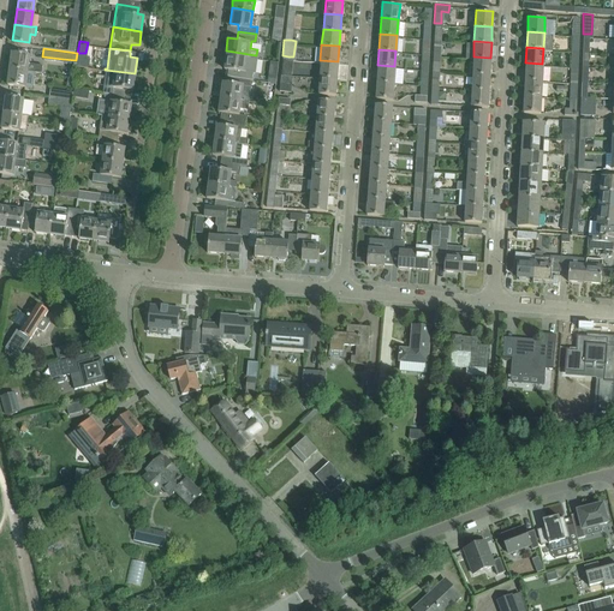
[(11,51),(9,66),(34,70),(41,70),(42,63),(28,60),(29,53),(11,51)]
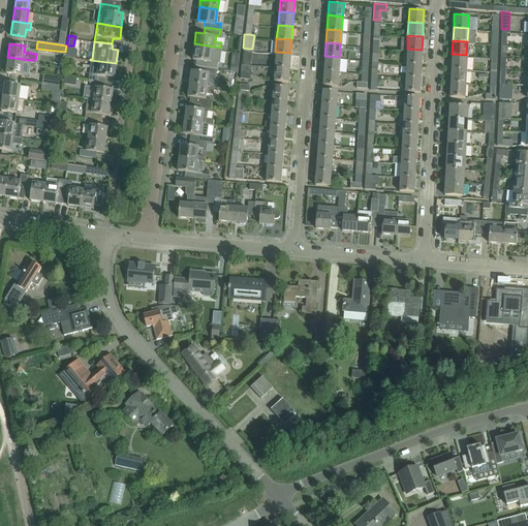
[(194,43),(192,57),(194,57),(193,63),(215,66),(216,60),(219,60),(220,48),(194,43)]
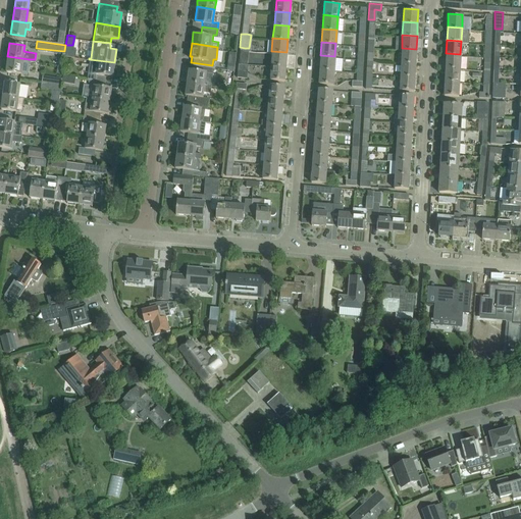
[(415,62),(416,49),(402,48),(401,61),(415,62)]
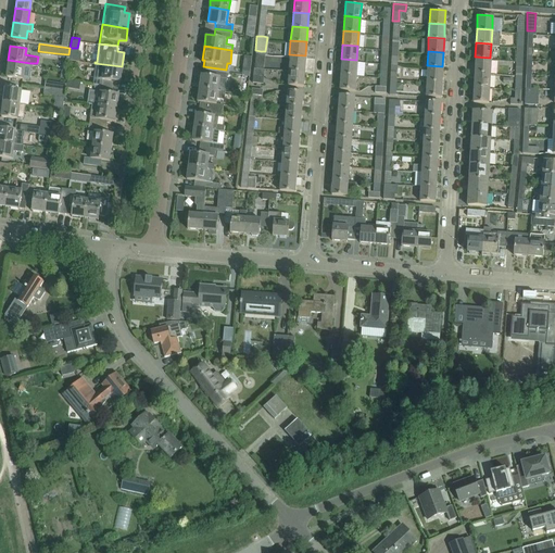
[(304,70),(305,55),(289,54),(288,68),(304,70)]
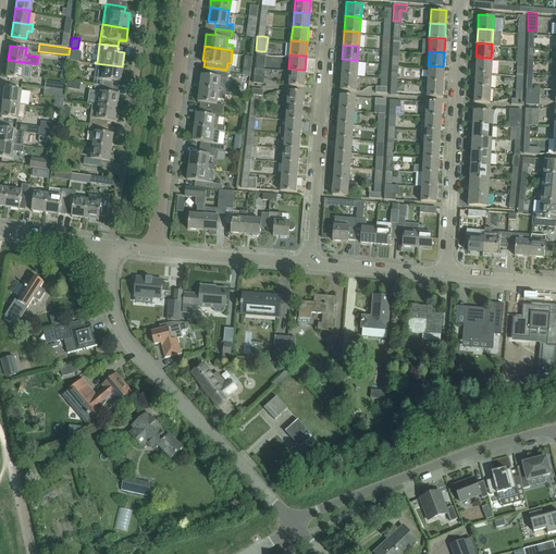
[(490,72),(491,58),(476,57),(474,71),(490,72)]
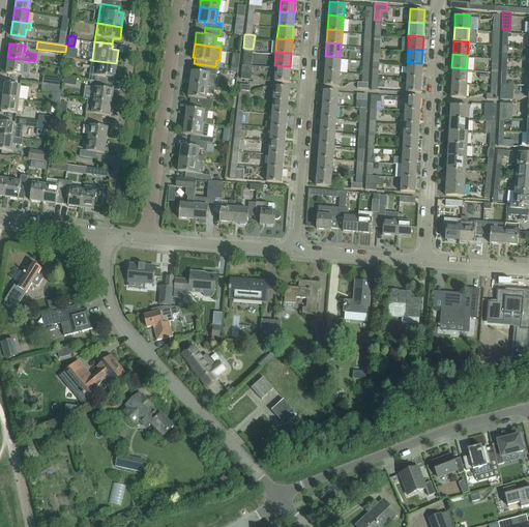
[(339,70),(340,57),(325,56),(324,69),(339,70)]
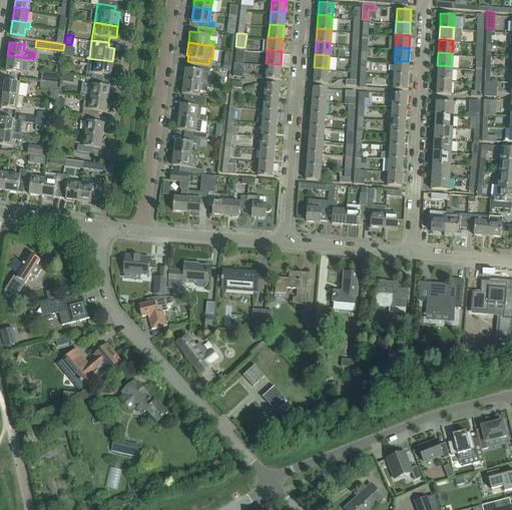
[(7,55),(5,68),(26,71),(28,58),(7,55)]
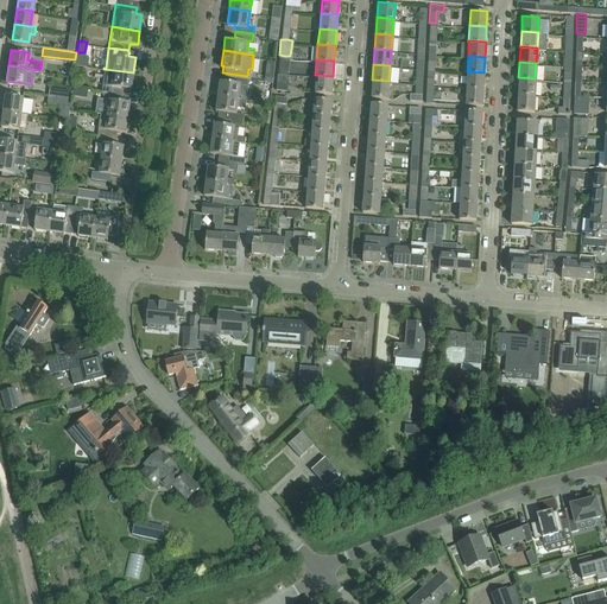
[(131,87),(133,72),(103,69),(100,90),(102,90),(121,93),(122,84),(131,87)]
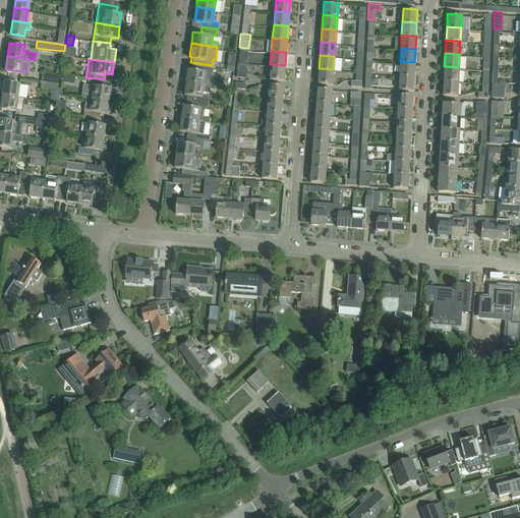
[(245,75),(247,62),(243,61),(237,61),(236,74),(245,75)]
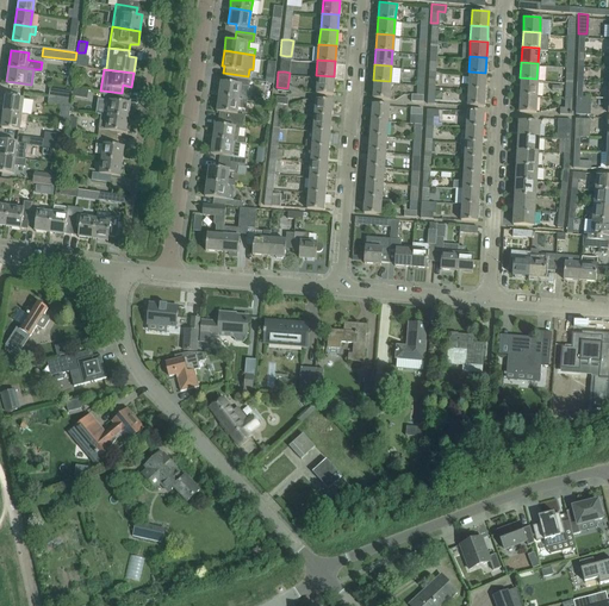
[(484,88),(485,73),(468,72),(467,87),(484,88)]
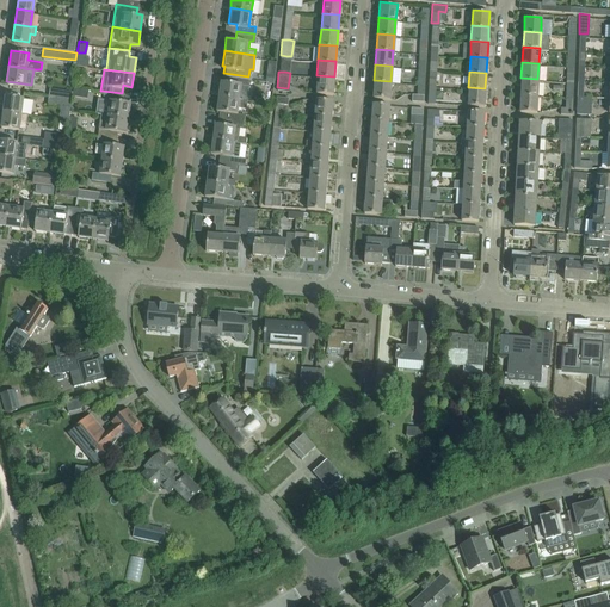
[(220,79),(219,93),(246,97),(247,90),(248,84),(248,76),(223,73),(222,73),(222,80),(220,79)]
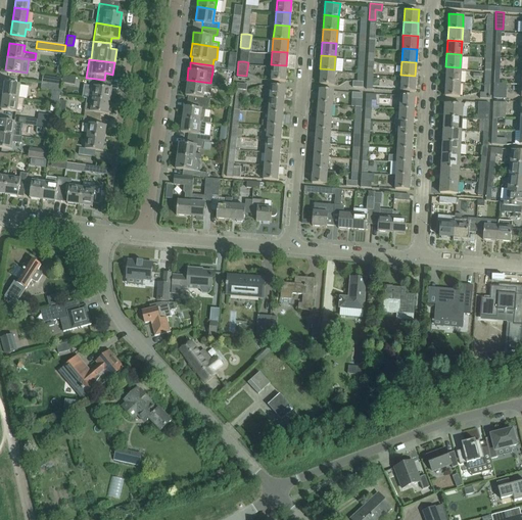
[(285,79),(286,65),(271,64),(270,78),(285,79)]
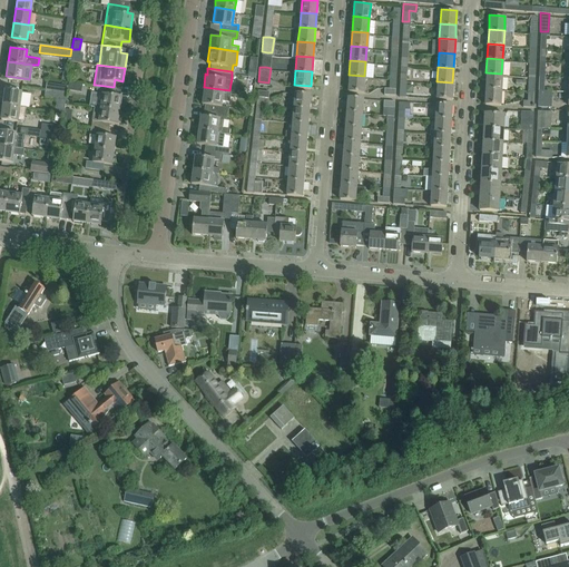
[(501,88),(501,74),(486,72),(486,87),(501,88)]
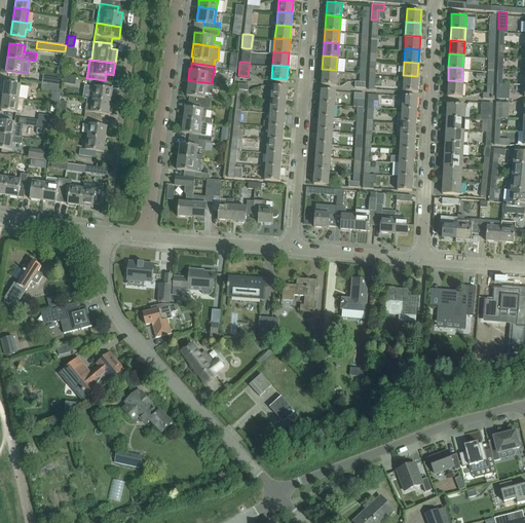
[(335,83),(336,73),(336,70),(322,69),(321,82),(335,83)]
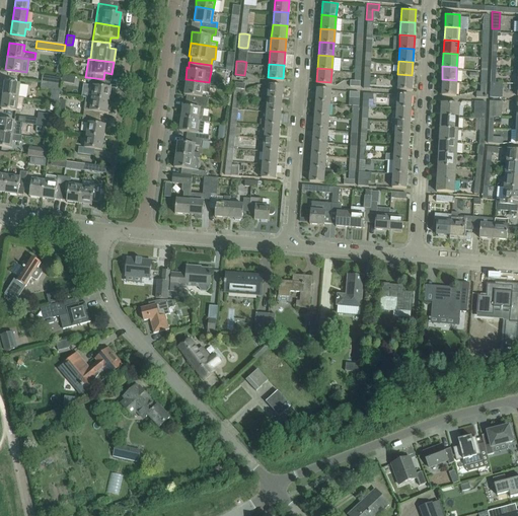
[(359,84),(360,71),(354,71),(354,78),(349,78),(349,83),(359,84)]
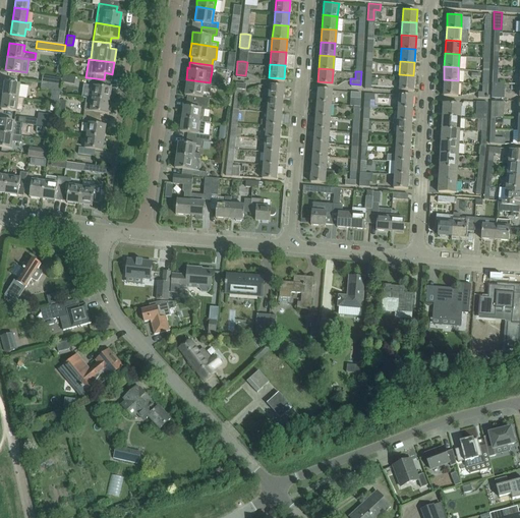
[(60,81),(61,76),(42,73),(41,79),(60,81)]
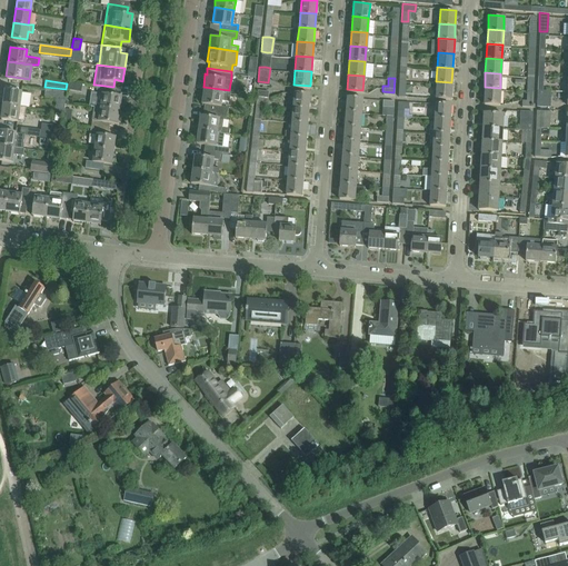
[(451,97),(451,82),(436,81),(435,96),(451,97)]
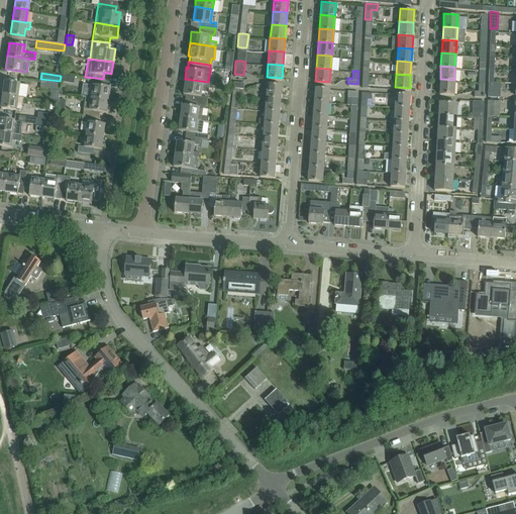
[(102,84),(103,79),(87,77),(86,82),(82,82),(80,94),(84,95),(84,96),(108,99),(110,86),(102,84)]
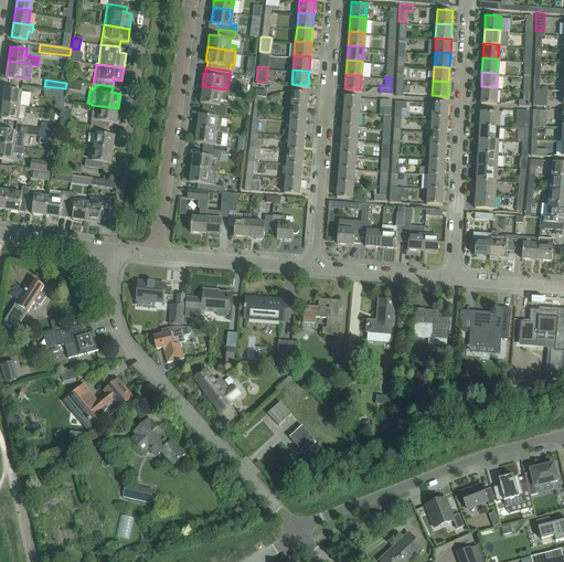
[(2,101),(19,104),(24,104),(25,98),(29,98),(30,91),(4,86),(2,101)]
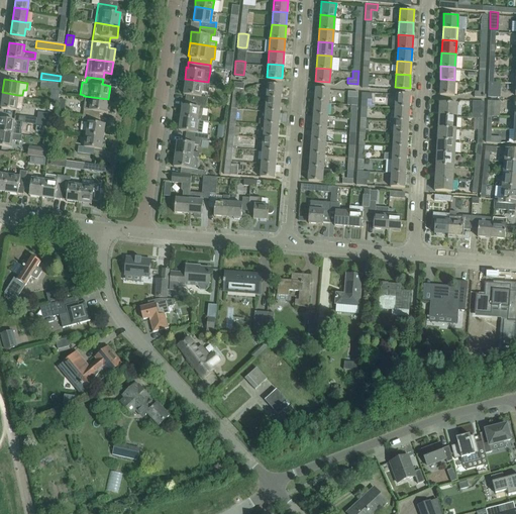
[(59,88),(60,81),(40,79),(39,86),(59,88)]
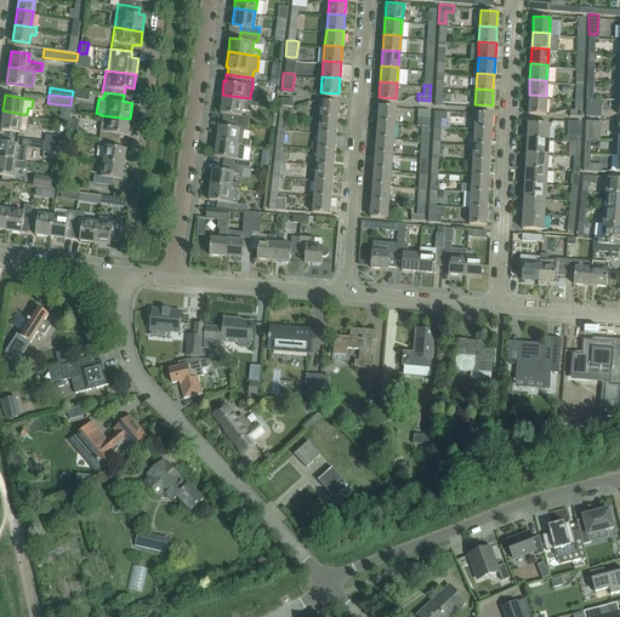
[(249,107),(250,98),(222,95),(220,110),(222,110),(221,116),(246,120),(248,114),(240,113),(242,107),(249,107)]
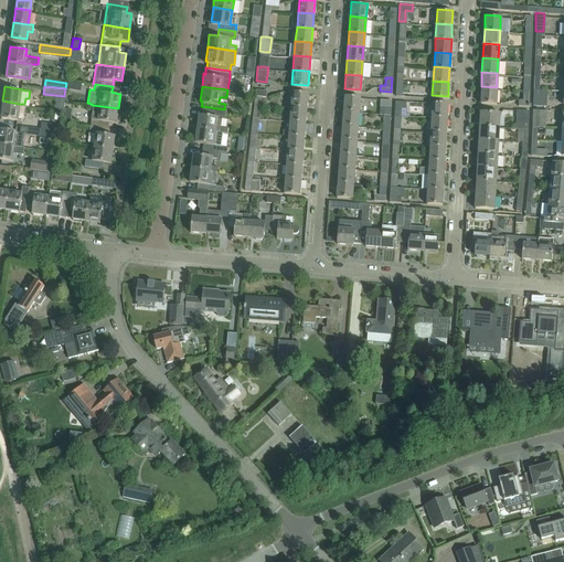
[(496,102),(497,87),(481,86),(480,101),(496,102)]
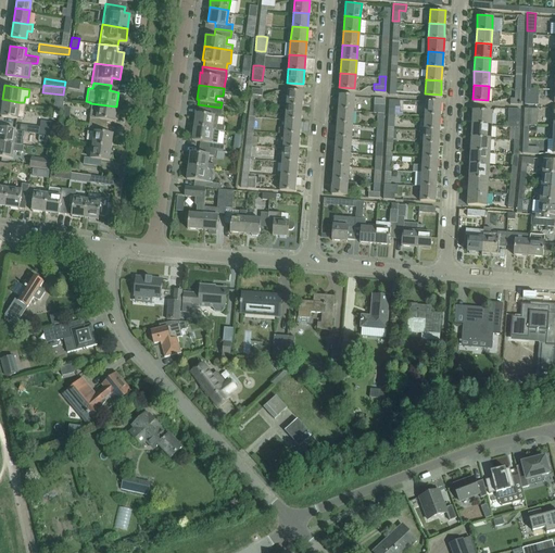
[(538,85),(529,85),(525,85),(524,100),(538,101),(538,85)]
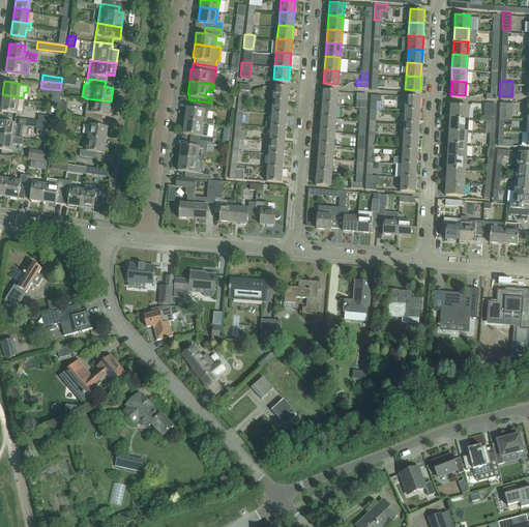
[(250,88),(250,83),(239,82),(237,95),(243,95),(244,88),(250,88)]
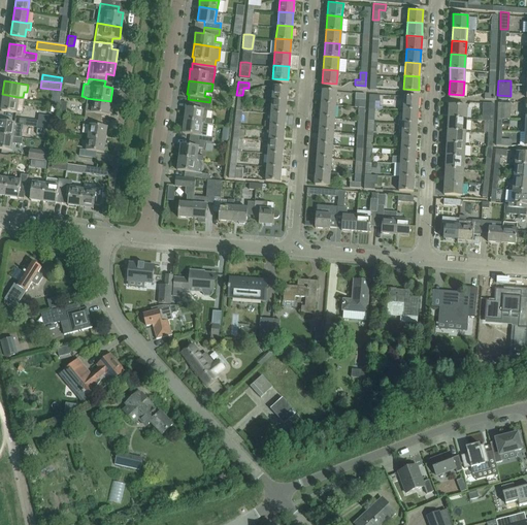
[(272,84),(271,94),(271,97),(286,99),(287,86),(272,84)]
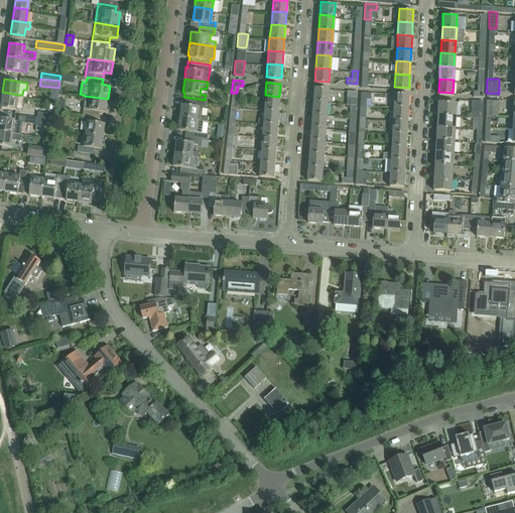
[(481,95),(482,82),(478,82),(477,89),(472,88),(472,94),(481,95)]
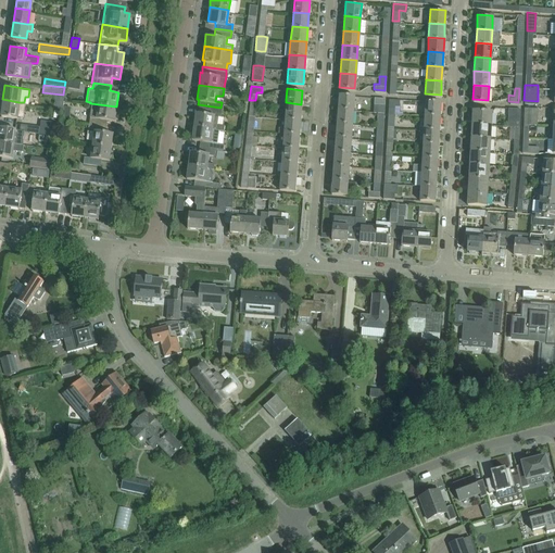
[(339,92),(338,107),(353,108),(354,93),(339,92)]
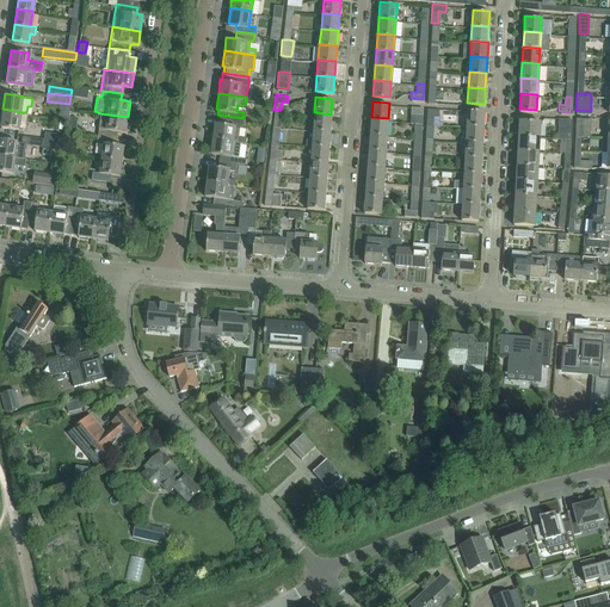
[(421,122),(423,105),(411,105),(410,121),(414,121),(421,122)]
